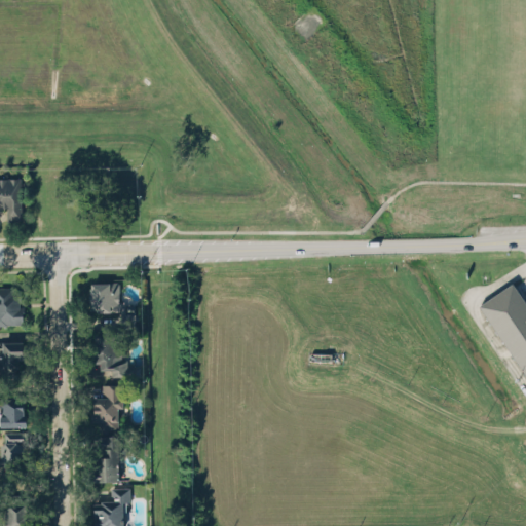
[(0,177),(0,208),(6,208),(7,220),(22,220),(21,177),(0,177)]
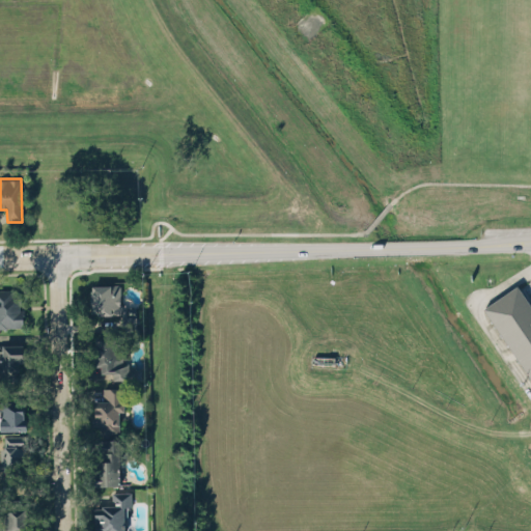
[(121,284),(91,284),(90,313),(124,314),(124,305),(120,305),(121,284)]
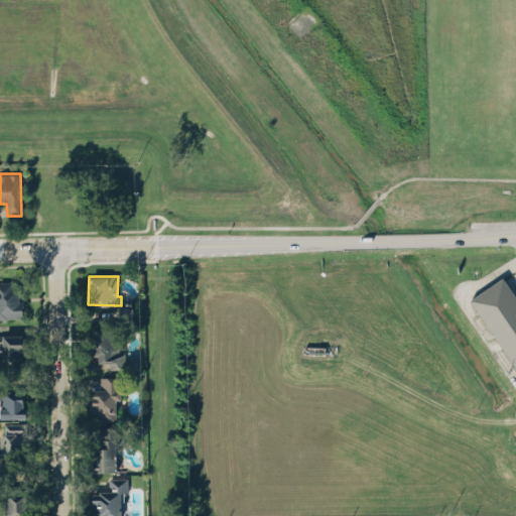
[(470,298),(515,365),(515,296),(502,276),(470,298)]
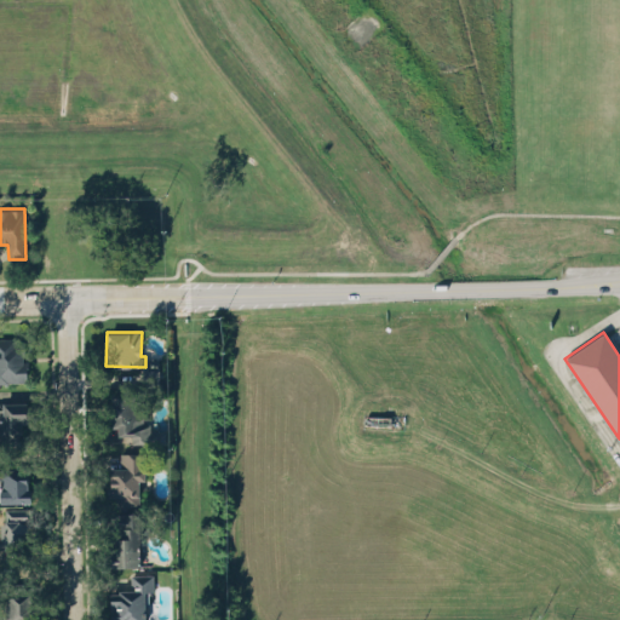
[(0,337),(16,337),(16,343),(24,343),(24,356),(23,356),(23,361),(27,361),(28,382),(0,382),(0,337)]
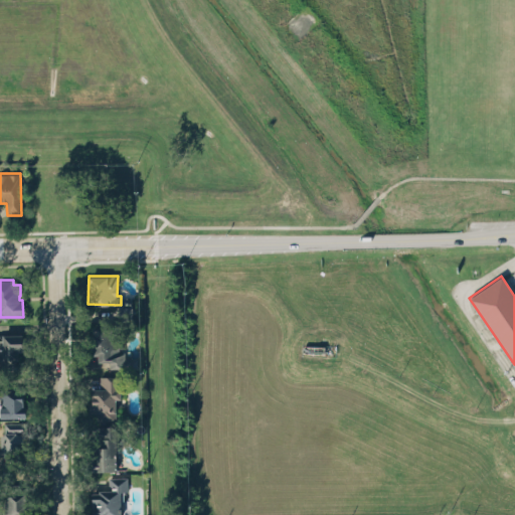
[(114,327),(95,327),(95,361),(110,361),(110,368),(136,368),(136,358),(125,358),(125,349),(115,349),(114,327)]
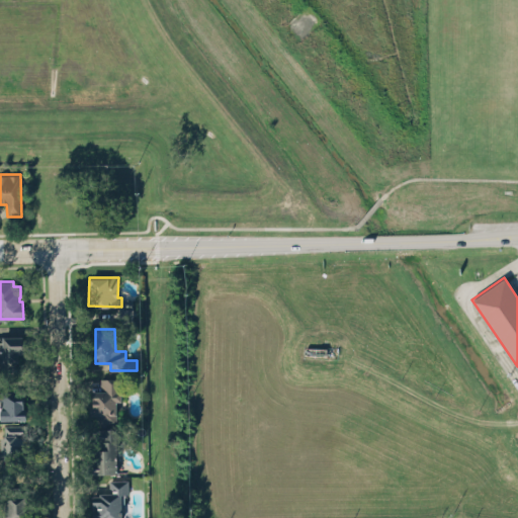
[(24,332),(24,341),(26,342),(26,350),(19,351),(19,357),(17,358),(17,364),(4,365),(0,362),(0,338),(2,338),(2,332),(7,331),(21,331),(24,332)]
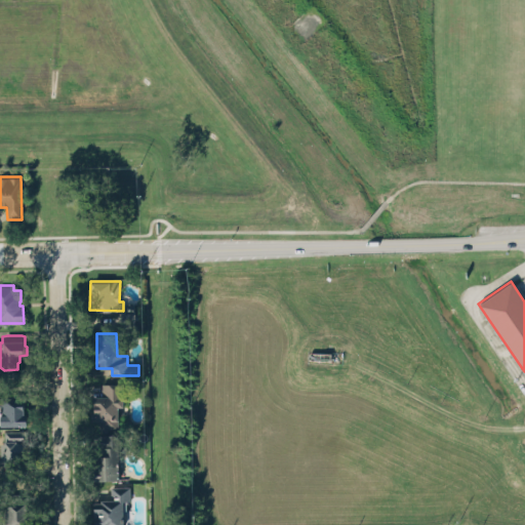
[(103,381),(110,379),(119,380),(119,393),(124,393),(124,403),(119,403),(118,427),(98,428),(98,416),(92,416),(91,406),(95,406),(94,393),(103,393),(103,381)]
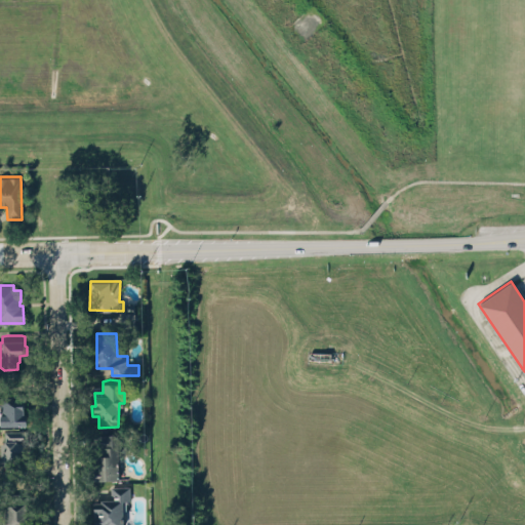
[(0,422),(0,426),(26,425),(25,400),(0,400),(0,422)]
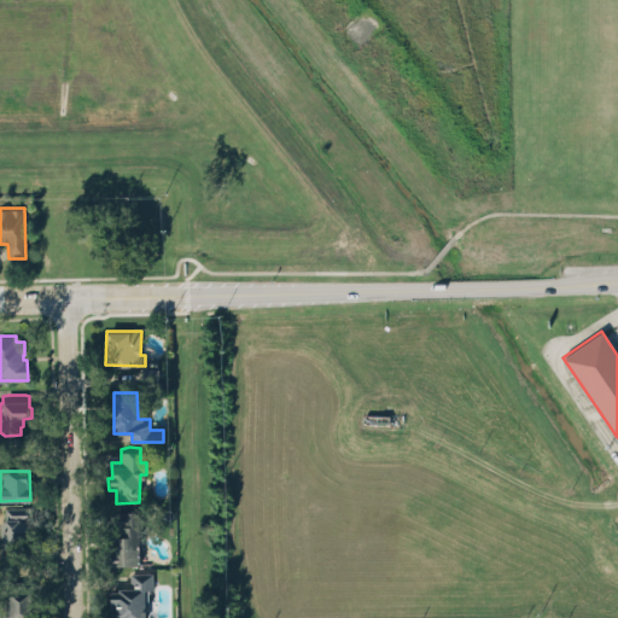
[(5,503),(31,503),(34,514),(34,524),(31,534),(28,544),(6,546),(0,546),(0,520),(5,518),(5,503)]
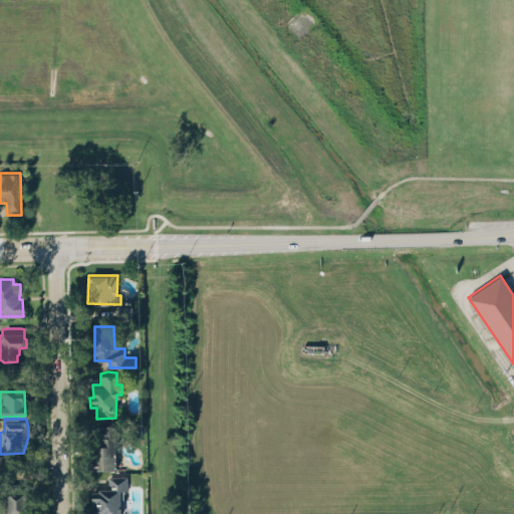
[(97,423),(110,421),(117,421),(117,466),(105,464),(92,467),(93,443),(103,441),(102,434),(102,431),(97,431),(97,423)]
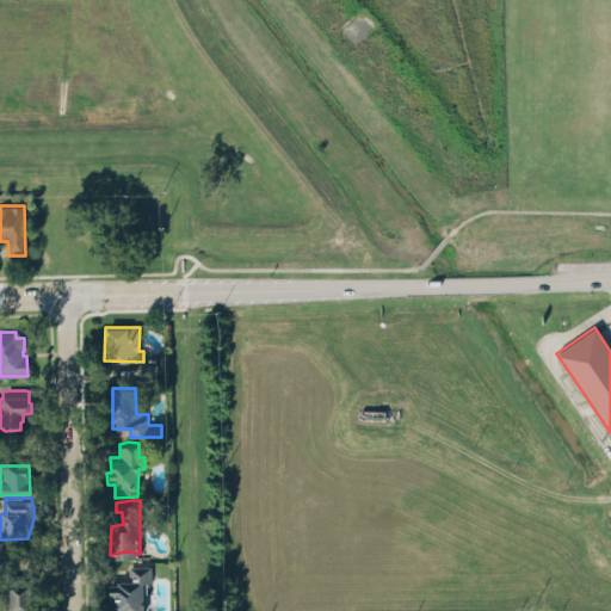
[(130,565),(150,565),(150,579),(143,579),(144,610),(119,610),(118,609),(111,609),(110,581),(119,581),(119,578),(130,578),(130,565)]
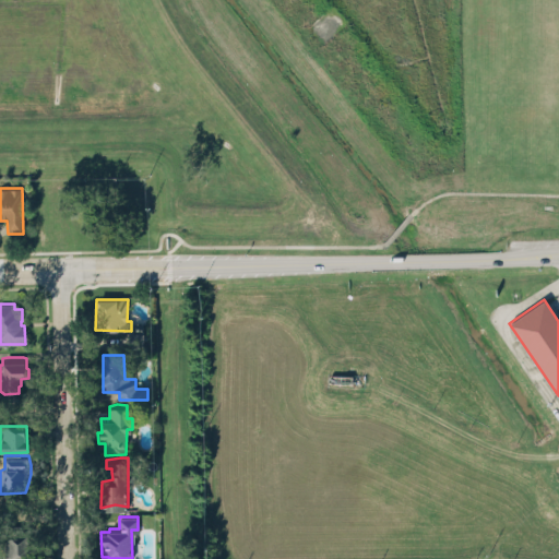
[(9,524),(22,523),(22,526),(30,526),(31,558),(6,558),(6,549),(2,549),(3,536),(9,536),(9,531),(0,531),(0,527),(9,527),(9,524)]
